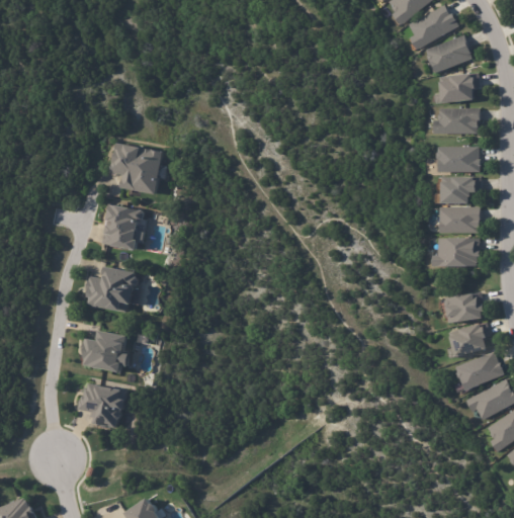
[(432,0),(400,26),(392,15),(394,13),(392,10),(392,7),(389,3),(392,0),(432,0)]
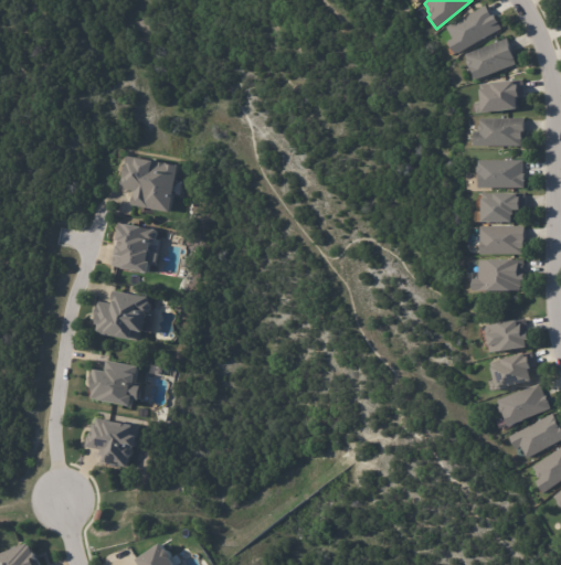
[(483,8),(488,18),(491,16),(496,23),(495,24),(498,30),(453,55),(446,42),(452,39),(445,28),(483,7),(483,8)]
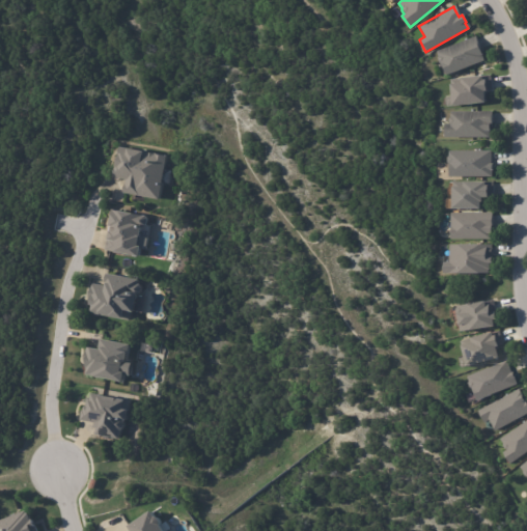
[(474,38),(481,55),(479,55),(482,61),(445,76),(440,62),(439,62),(437,58),(438,56),(436,51),(473,36),(474,38)]
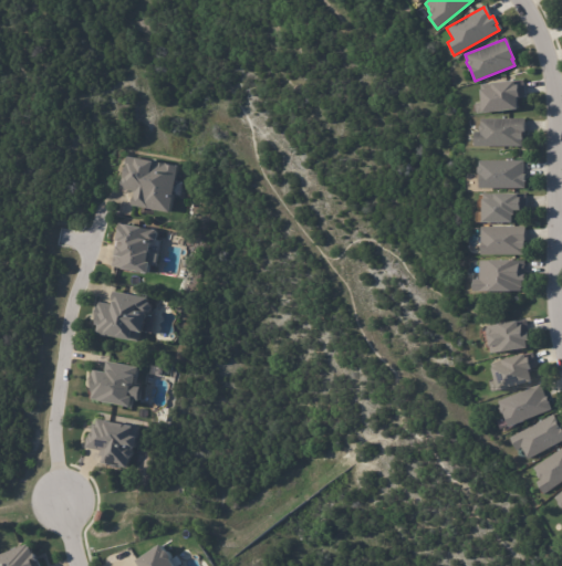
[(521,83),(523,97),(517,98),(518,109),(477,115),(475,104),(482,103),(481,91),(480,91),(479,85),(514,81),(514,82),(521,81),(521,83)]
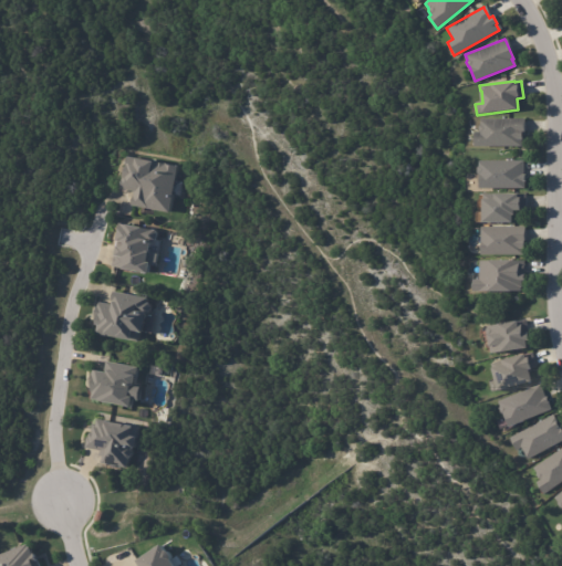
[(524,122),(524,134),(523,134),(523,139),(521,139),(521,147),(475,147),(475,132),(479,132),(479,127),(480,125),(480,119),(524,119),(524,122)]
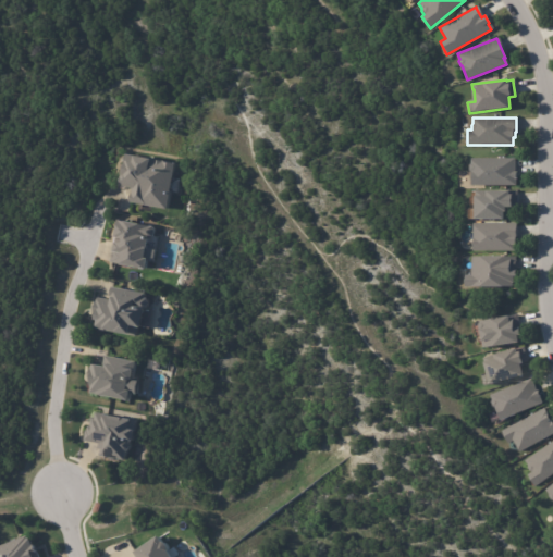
[(170,175),(164,208),(124,203),(126,192),(127,187),(114,186),(115,175),(117,175),(117,171),(119,171),(120,163),(118,163),(119,155),(131,156),(131,153),(149,156),(148,158),(151,159),(150,159),(172,162),(170,175)]
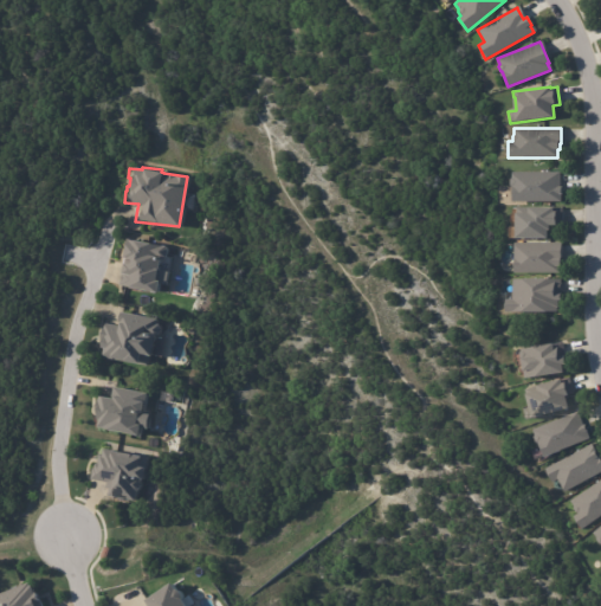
[(559,175),(559,186),(561,186),(561,194),(561,202),(511,202),(511,187),(510,185),(510,180),(511,179),(511,172),(559,172),(559,175)]
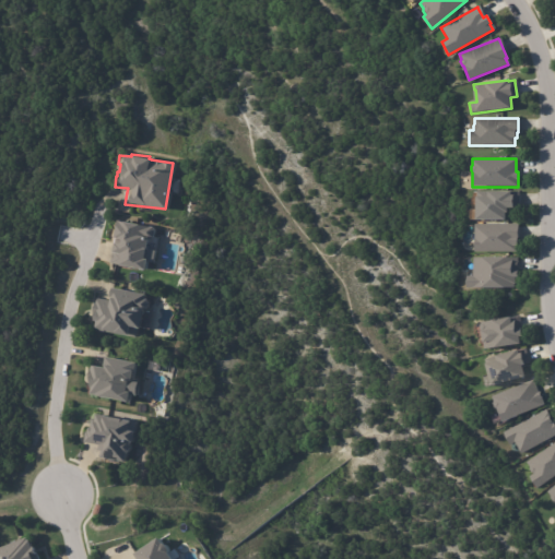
[(517,193),(517,207),(507,207),(508,212),(506,212),(506,219),(476,219),(476,197),(487,197),(487,192),(517,191),(517,193)]
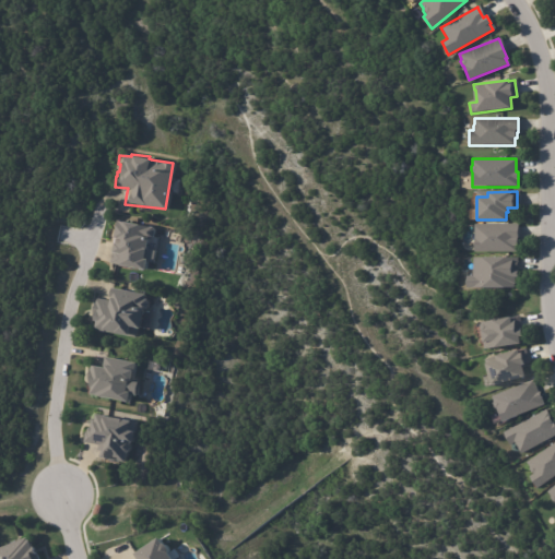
[(151,261),(146,261),(145,268),(108,264),(110,250),(111,250),(113,242),(115,242),(115,237),(113,237),(115,224),(117,225),(118,221),(122,221),(124,221),(139,223),(139,224),(151,226),(153,229),(152,237),(149,238),(148,238),(145,249),(154,250),(152,262),(151,261)]
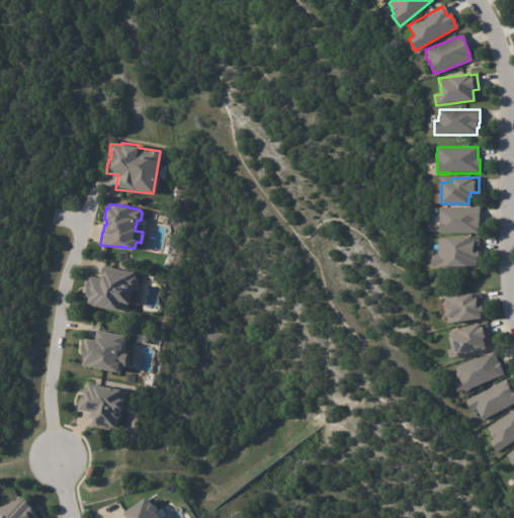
[(475,208),(475,232),(435,232),(435,206),(475,206),(475,208)]
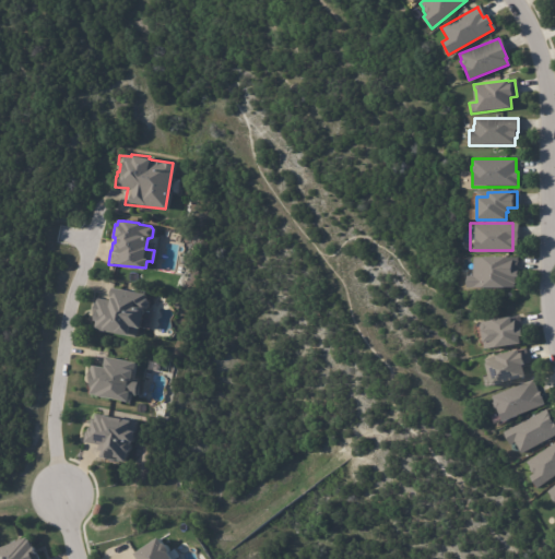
[(511,257),(512,266),(512,275),(510,275),(510,283),(509,283),(509,286),(463,287),(463,274),(469,274),(469,256),(502,256),(511,256),(511,257)]
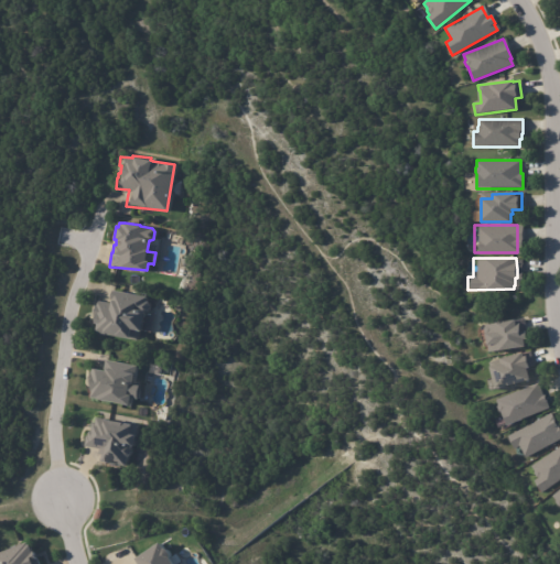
[(110,289),(146,294),(146,299),(148,302),(148,306),(147,308),(144,312),(142,326),(138,326),(137,337),(93,331),(95,321),(93,321),(94,314),(92,314),(93,303),(94,303),(95,299),(109,301),(109,297),(108,297),(110,289)]
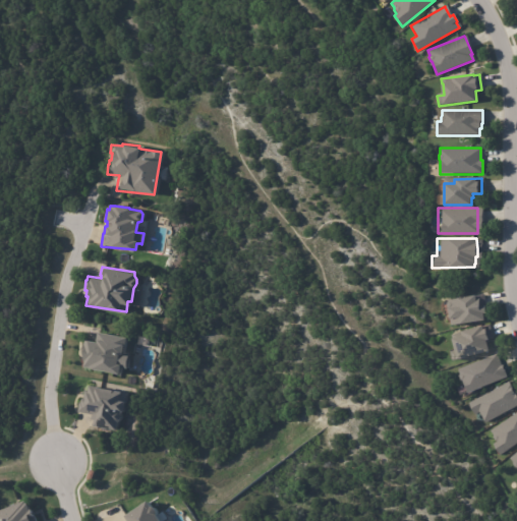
[(477,293),(479,301),(478,301),(479,303),(481,303),(482,311),(481,311),(482,317),(481,317),(481,319),(448,324),(443,297),(477,292),(477,293)]
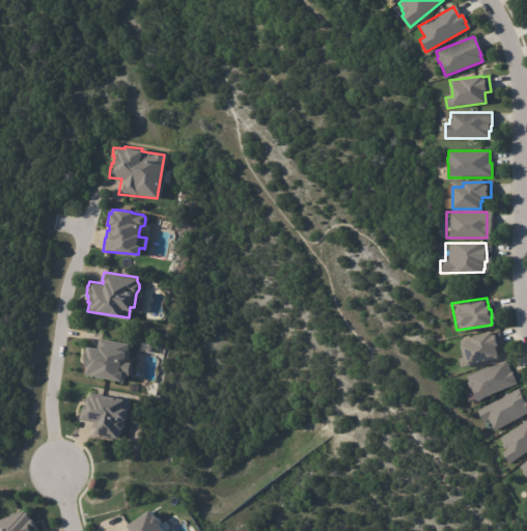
[(498,332),(501,345),(496,347),(499,359),(468,368),(468,367),(462,368),(459,359),(465,357),(464,352),(463,352),(462,347),(461,348),(460,341),(498,330),(498,332)]
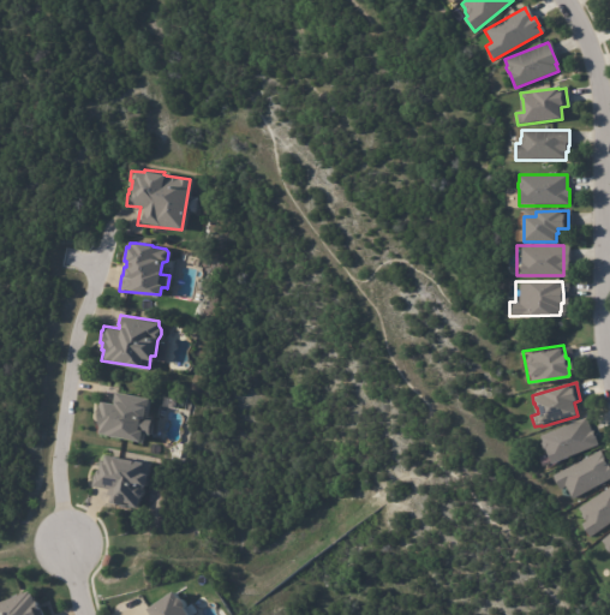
[(138,398),(147,399),(144,417),(151,418),(149,434),(142,433),(141,440),(109,434),(101,435),(96,434),(97,431),(96,431),(97,427),(96,427),(97,419),(94,419),(96,407),(97,407),(97,401),(102,401),(111,402),(112,392),(138,398)]
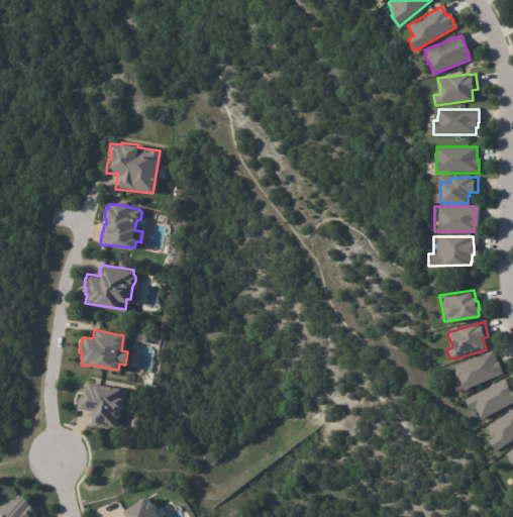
[(492,352),(496,364),(498,363),(500,369),(499,370),(502,375),(501,376),(495,379),(494,378),(464,391),(458,379),(456,378),(454,374),(455,372),(453,367),(491,351),(492,352)]
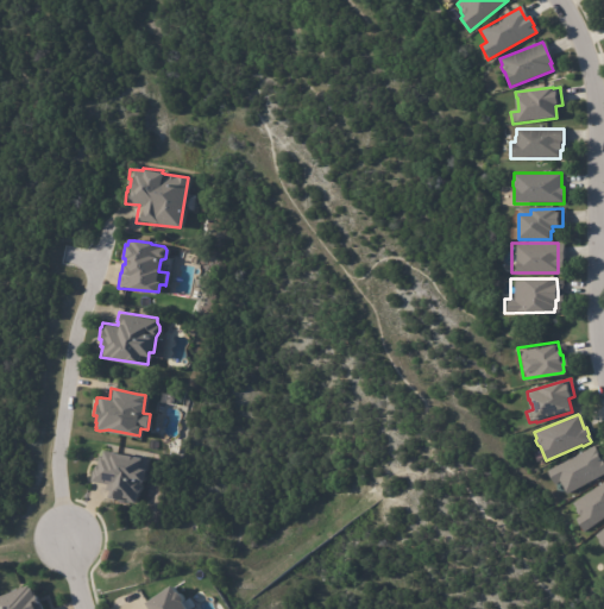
[(601,459),(603,465),(603,473),(566,495),(559,483),(554,485),(546,471),(592,446),(601,459)]
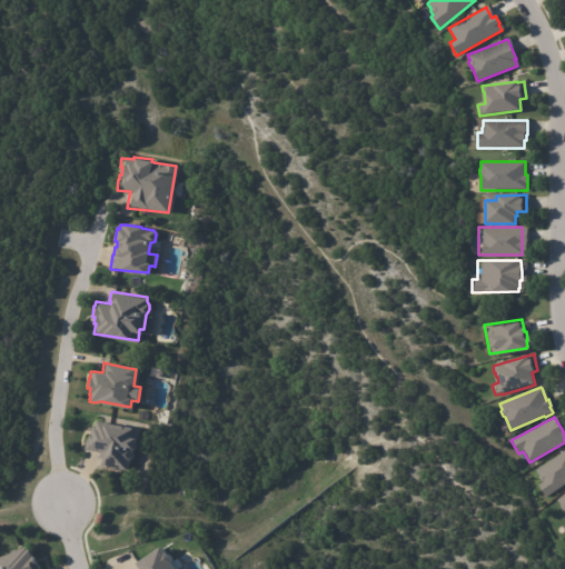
[(134,437),(132,446),(126,445),(125,446),(127,447),(129,449),(128,452),(127,456),(125,458),(122,468),(96,463),(98,456),(96,455),(96,450),(80,448),(82,437),(85,437),(85,432),(87,432),(88,422),(92,423),(92,418),(136,425),(134,437)]
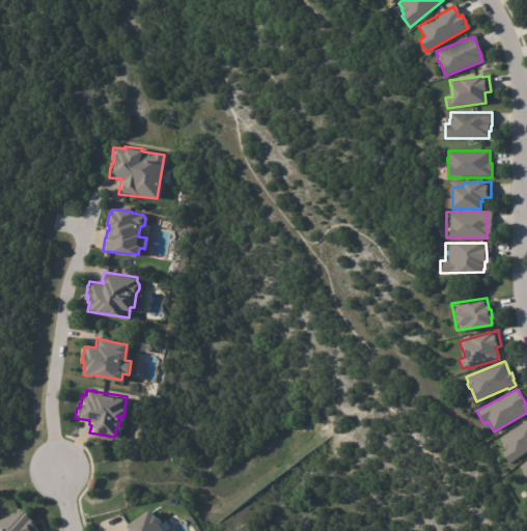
[(526,452),(510,465),(502,453),(506,450),(504,450),(502,447),(502,445),(499,439),(526,419),(526,452)]
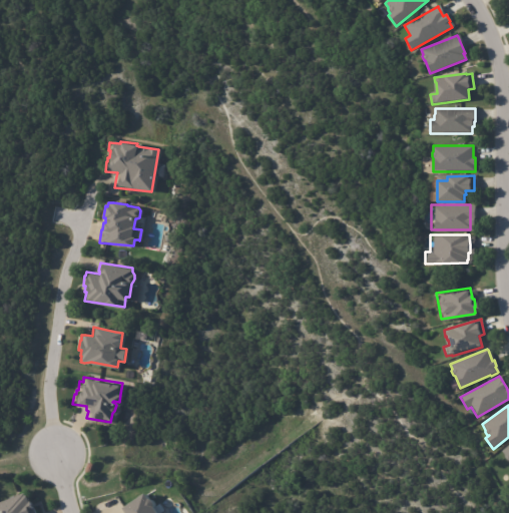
[(508,441),(497,451),(508,465),(508,441)]
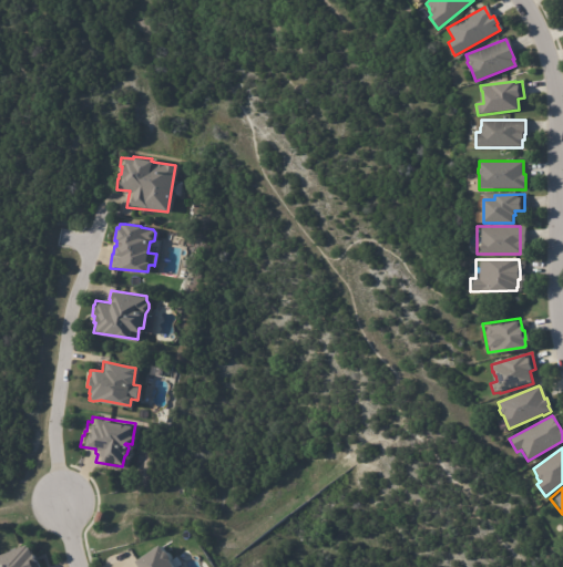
[(93,508),(98,511),(94,521),(89,518),(92,508),(93,508)]
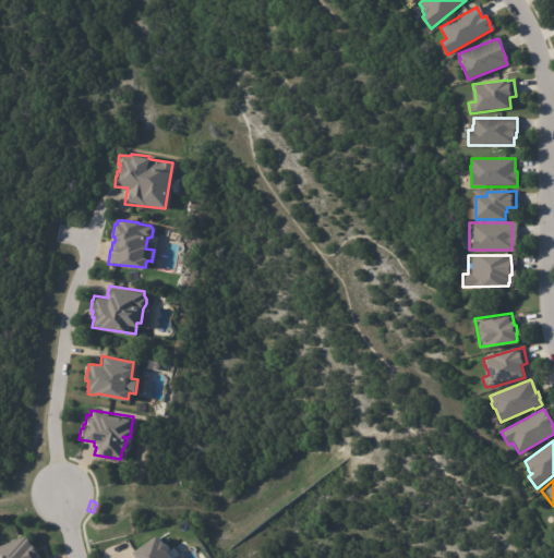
[(0,557),(34,557),(26,535),(0,544),(0,557)]
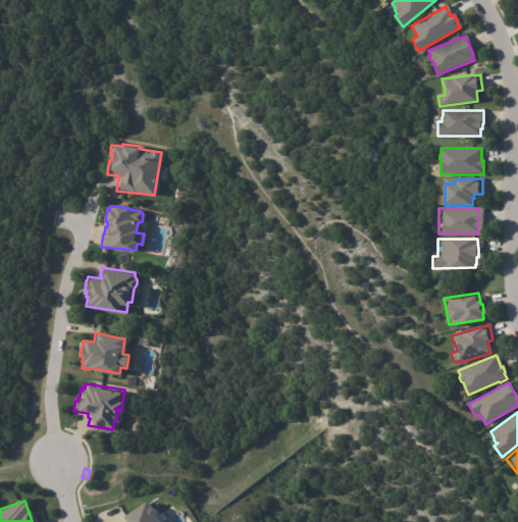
[(158,521),(146,502),(120,517),(123,521),(158,521)]
